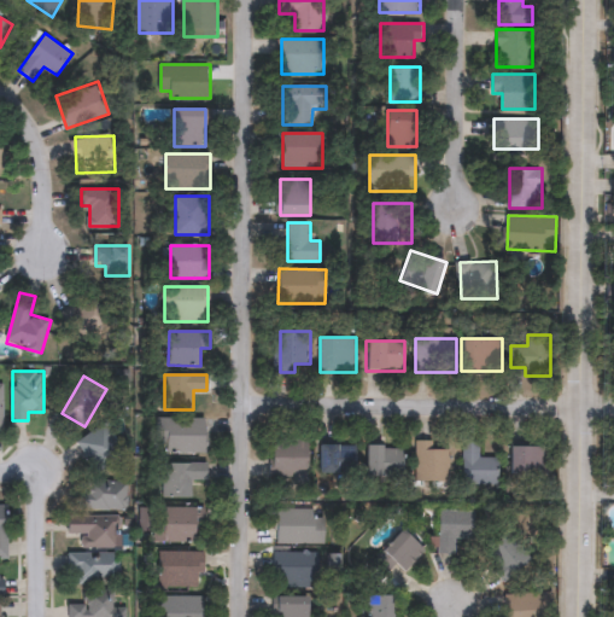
[(158,453),(158,418),(209,418),(209,453),(158,453)]
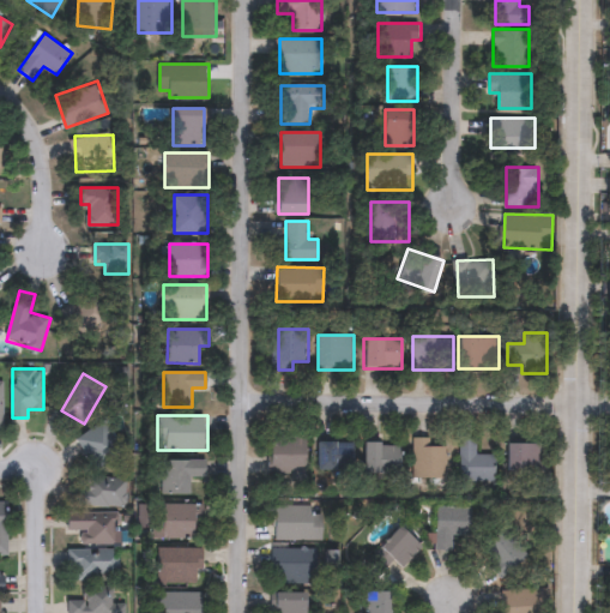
[(78,444),(100,421),(126,446),(104,469),(78,444)]
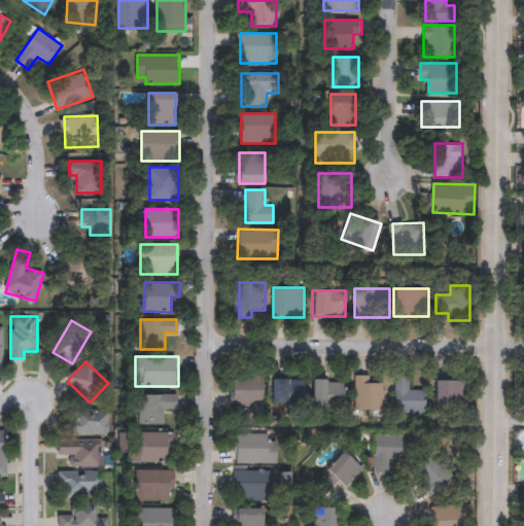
[(265,373),(265,402),(234,402),(234,373),(265,373)]
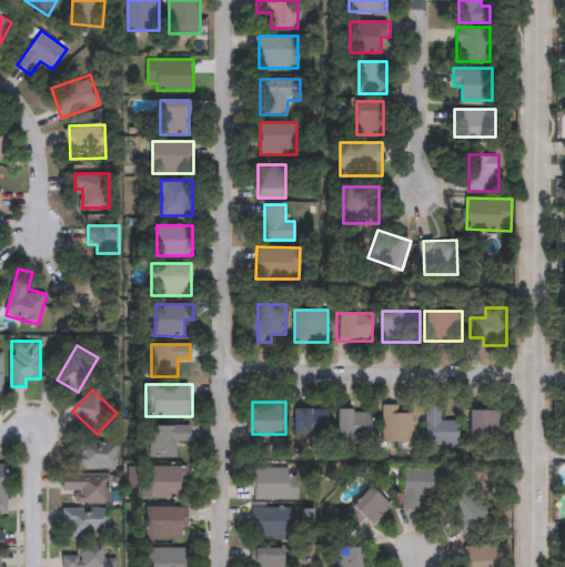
[(383,444),(382,405),(402,404),(402,412),(414,412),(415,443),(383,444)]
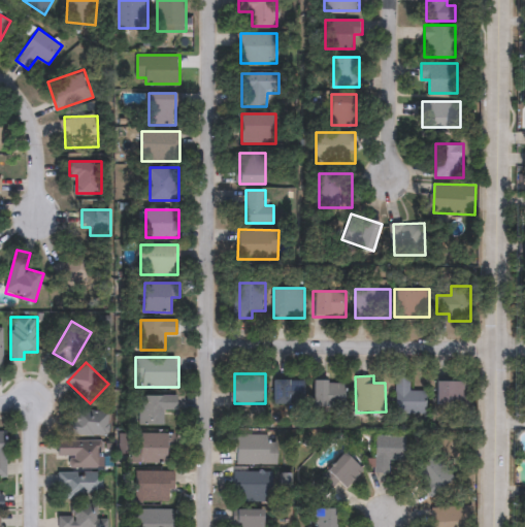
[(411,391),(425,391),(425,413),(396,413),(396,375),(411,375),(411,391)]
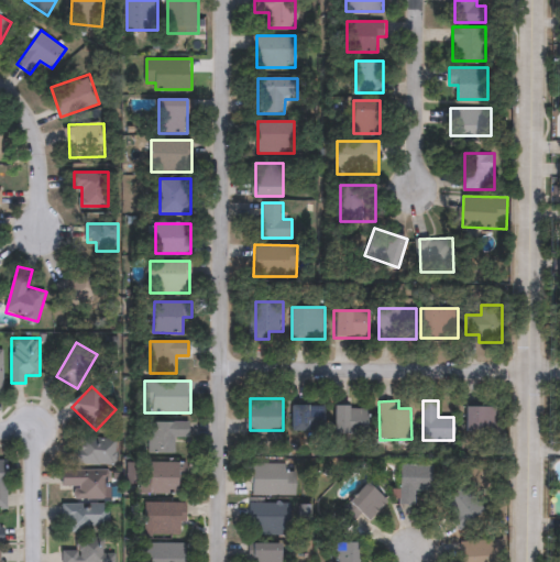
[(293,430),(293,405),(326,405),(326,430),(293,430)]
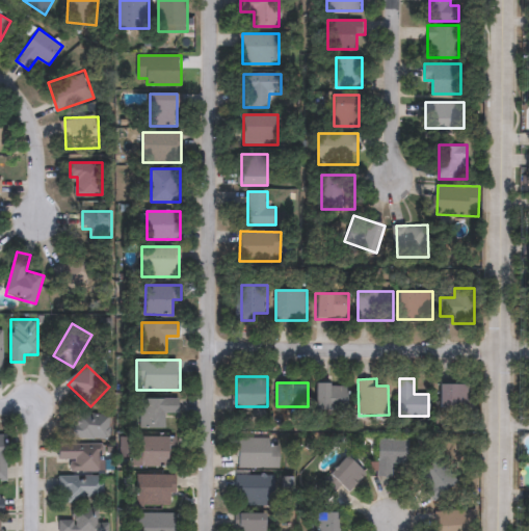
[(316,383),(347,383),(347,410),(316,410),(316,383)]
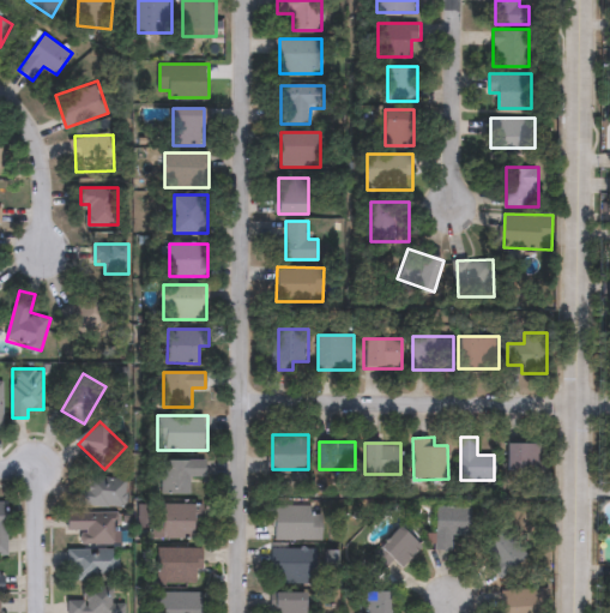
[(544,443),(544,472),(507,472),(507,443),(544,443)]
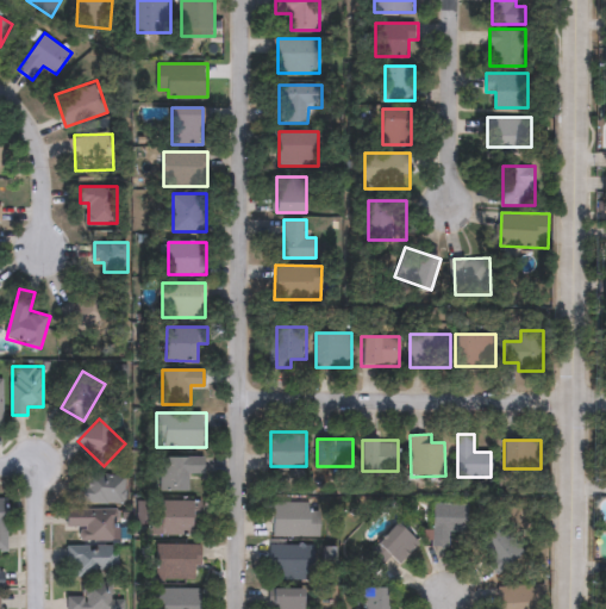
[(162,491),(162,457),(207,457),(207,473),(192,473),(192,491),(162,491)]
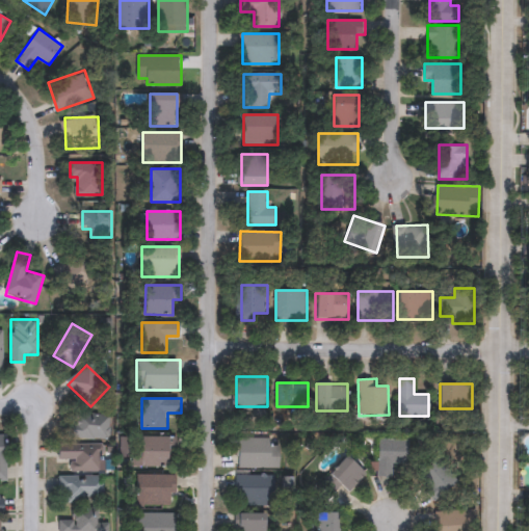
[(71,415),(111,415),(111,439),(71,439),(71,415)]
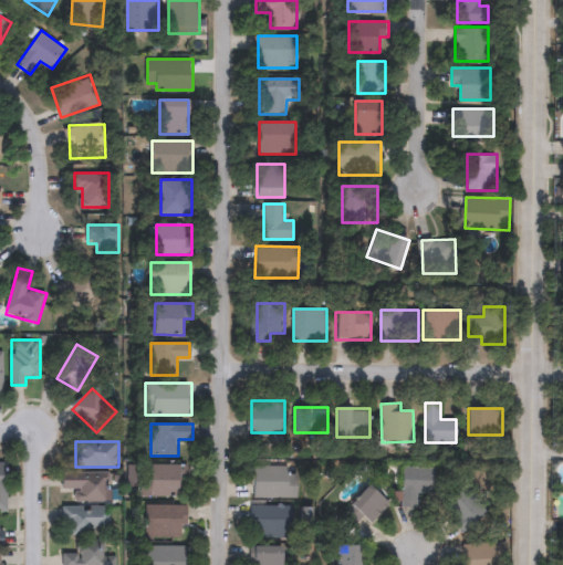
[(0,512),(9,513),(9,464),(0,463),(0,512)]
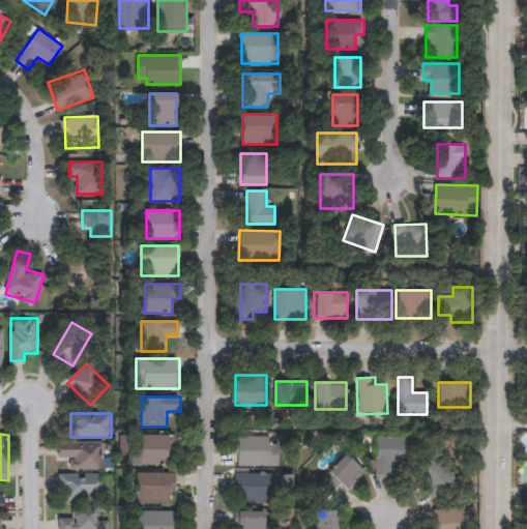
[(135,465),(135,449),(141,449),(141,435),(170,435),(170,465),(135,465)]
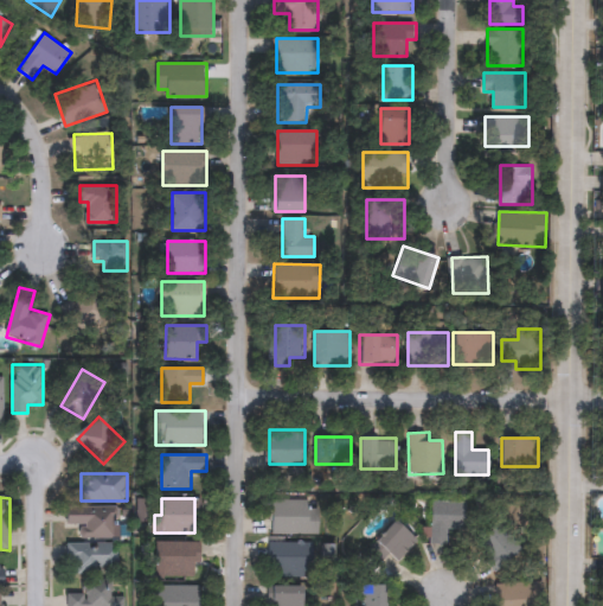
[(271,499),(320,499),(320,533),(271,533),(271,499)]
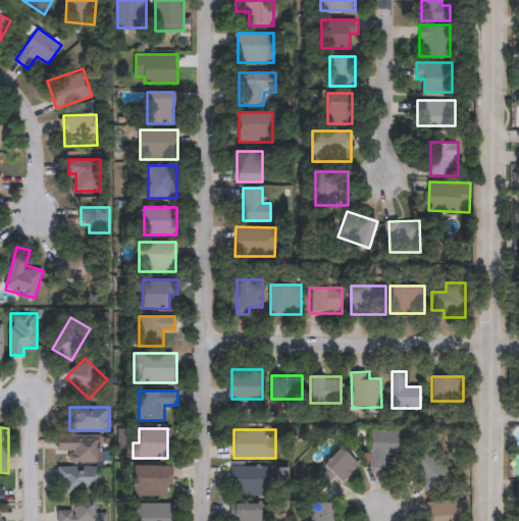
[(384,454),(384,467),(371,467),(371,430),(402,430),(402,454),(384,454)]
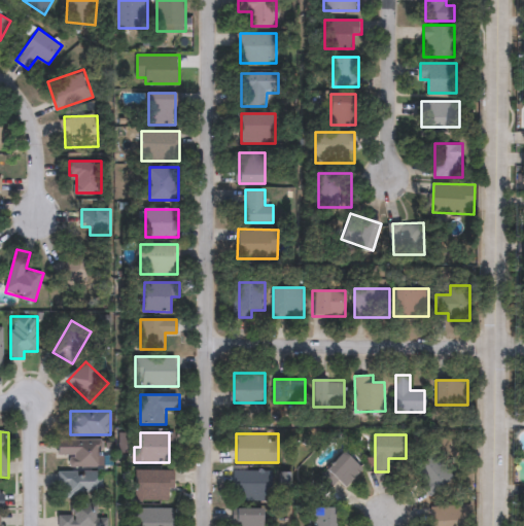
[(102,444),(102,467),(59,466),(60,444),(102,444)]
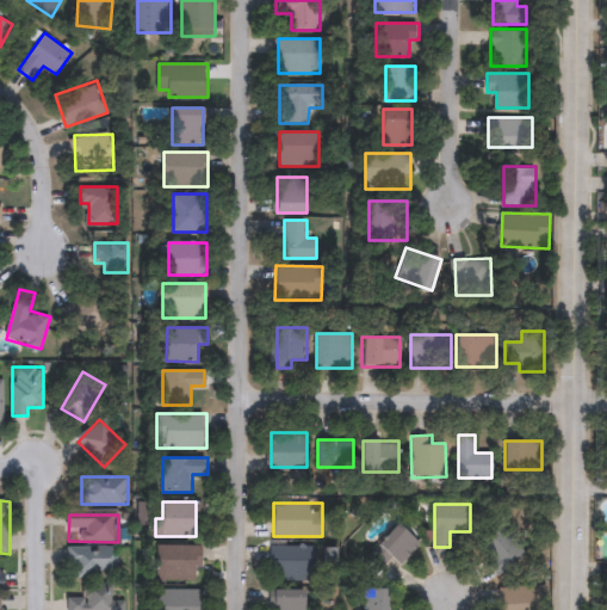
[(421,543),(402,566),(391,558),(384,566),(371,555),(397,524),(421,543)]
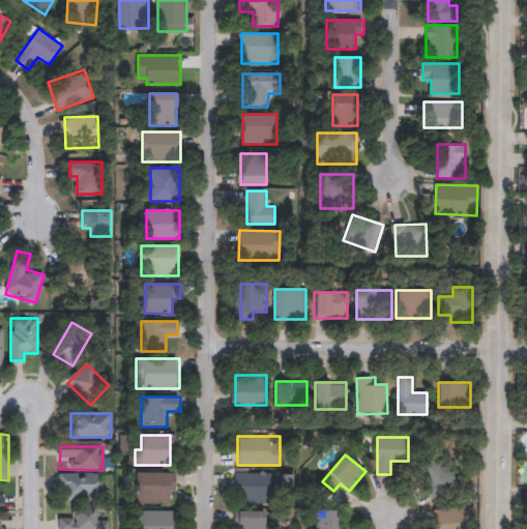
[(423,489),(429,485),(416,473),(434,456),(456,477),(434,499),(423,489)]
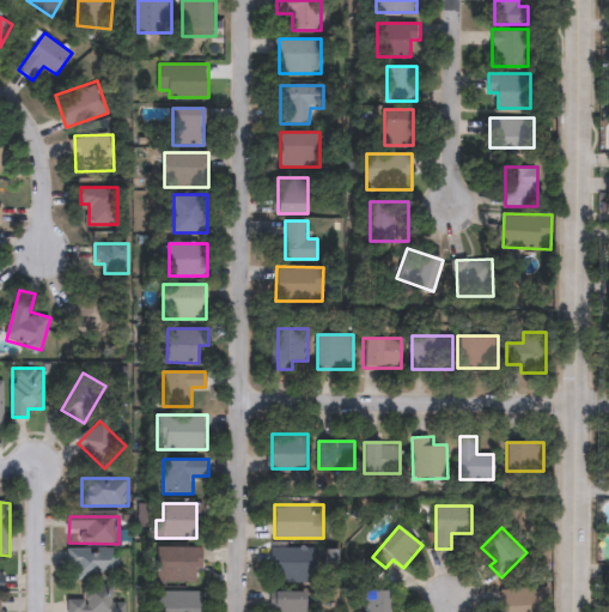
[(203,547),(203,582),(159,582),(159,547),(203,547)]
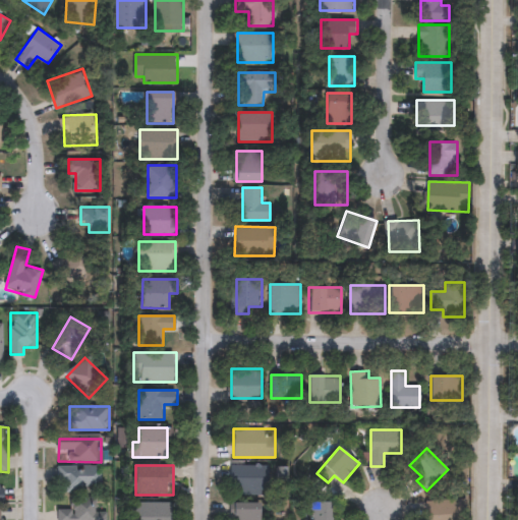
[(271,465),(271,493),(233,493),(232,465),(271,465)]
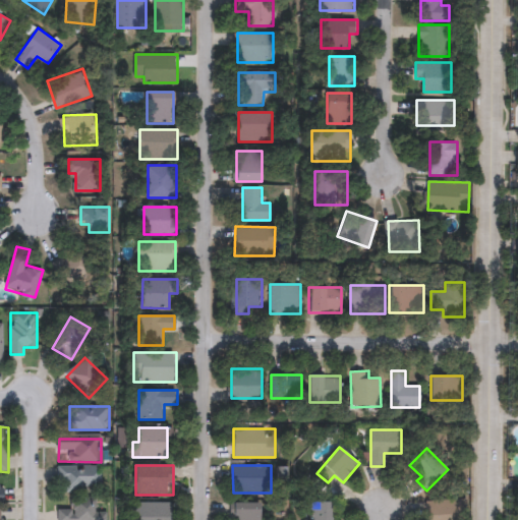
[(103,492),(58,492),(58,466),(103,466),(103,492)]
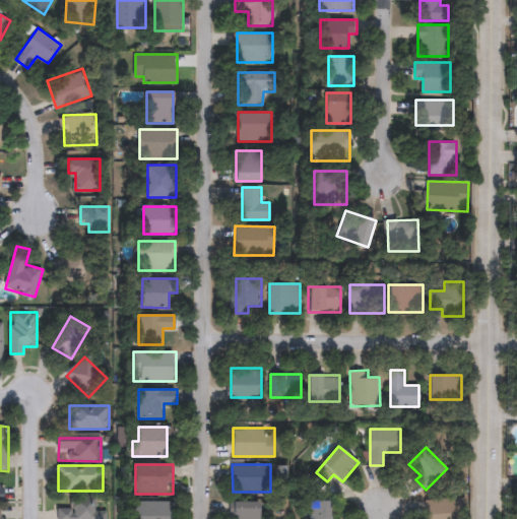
[(102,518),(59,518),(59,509),(73,508),(72,497),(102,496),(102,518)]
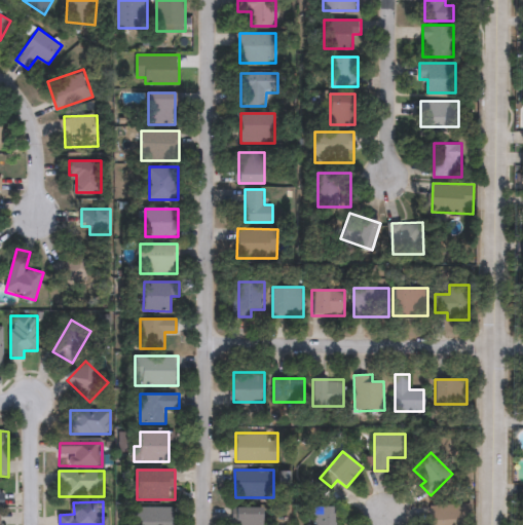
[(431,523),(431,504),(470,504),(470,523),(431,523)]
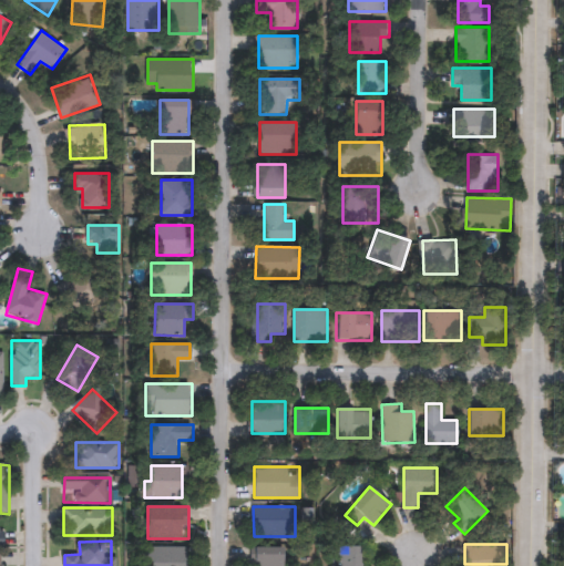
[(340,565),(340,546),(365,546),(365,565),(340,565)]
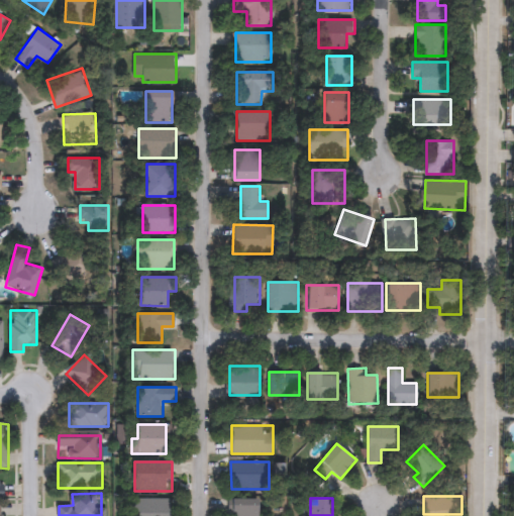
[(134,515),(134,499),(172,499),(172,515),(138,515),(134,515)]
